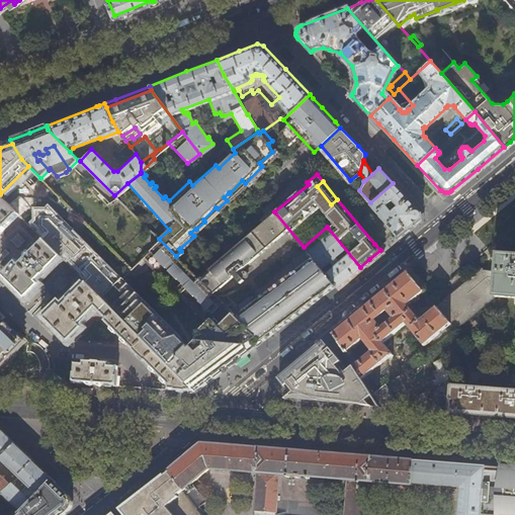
[(274,211),(309,184),(307,182),(272,209),(273,210),(274,211)]
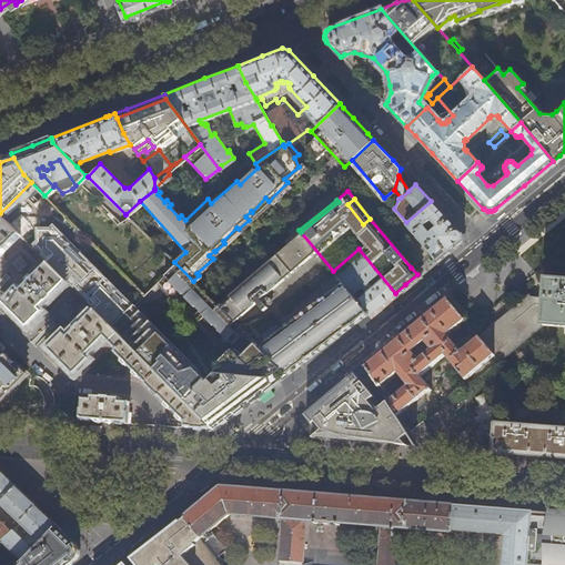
[(442,212),(431,201),(406,222),(404,223),(429,253),(435,260),(451,246),(458,240),(460,235),(460,231),(442,212)]
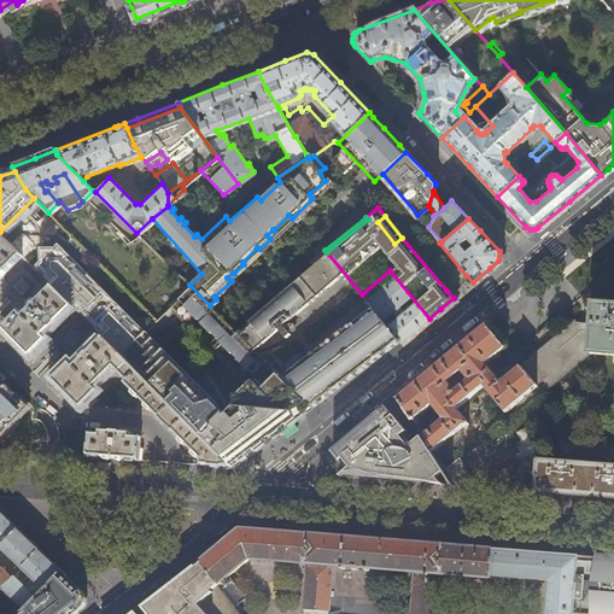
[(0,273),(19,253),(0,234),(0,273)]
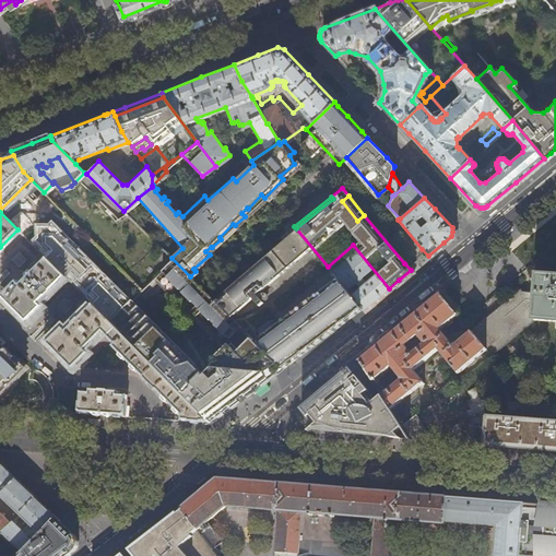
[(80,258),(82,256),(63,237),(60,239),(54,233),(56,229),(49,223),(46,225),(35,225),(36,236),(33,238),(48,253),(45,257),(64,276),(67,273),(94,300),(91,303),(107,320),(127,302),(109,283),(107,286),(99,279),(102,276),(89,263),(86,265),(80,258)]
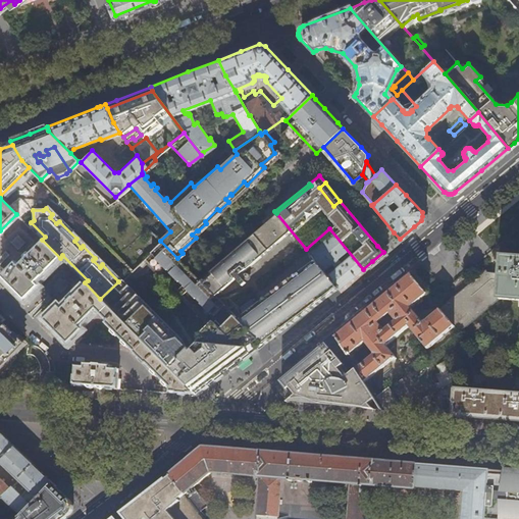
[(336,286),(306,249),(276,213),(275,212),(198,277),(262,343),(271,335),(330,291),(336,286)]
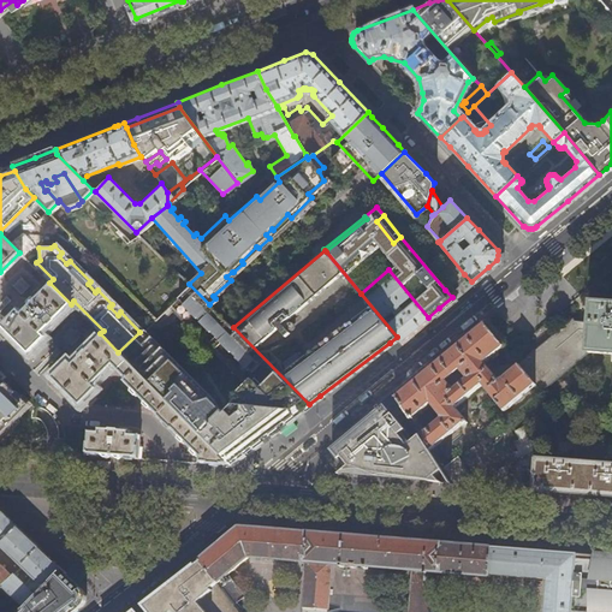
[(388,269),(361,293),(397,337),(399,340),(414,328),(422,322),(428,318),(388,269)]
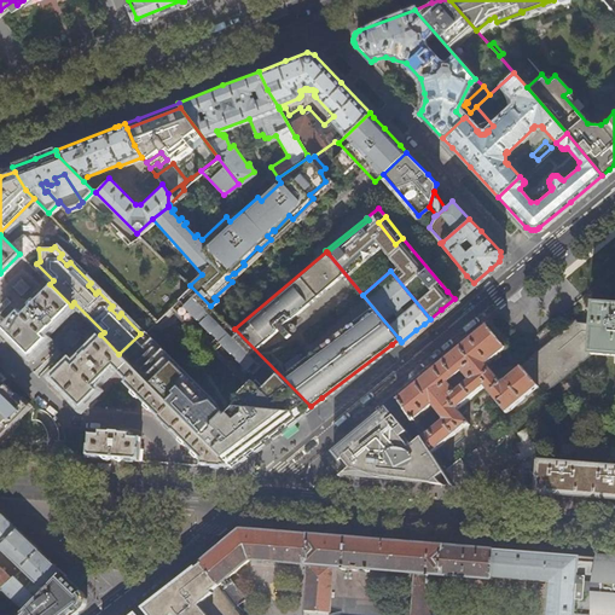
[(42,335),(71,306),(50,284),(21,313),(17,308),(1,324),(1,330),(24,353),(32,353),(46,338),(42,335)]
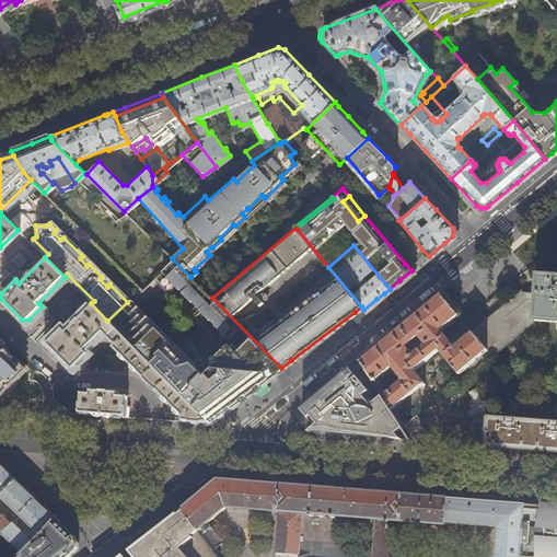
[(193,366),(129,300),(127,302),(107,321),(209,421),(215,418),(228,408),(268,378),(276,371),(281,368),(212,298),(190,277),(172,258),(152,278),(167,293),(175,287),(187,298),(178,305),(190,318),(198,311),(210,322),(201,329),(221,350),(205,367),(208,371),(202,375),(193,366)]
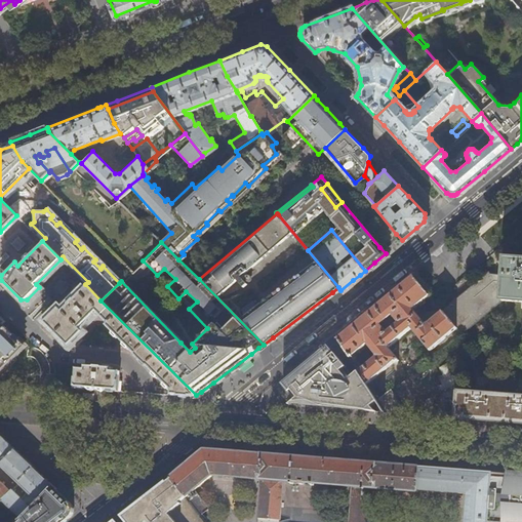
[(500,273),(499,297),(521,298),(521,255),(503,254),(500,273)]
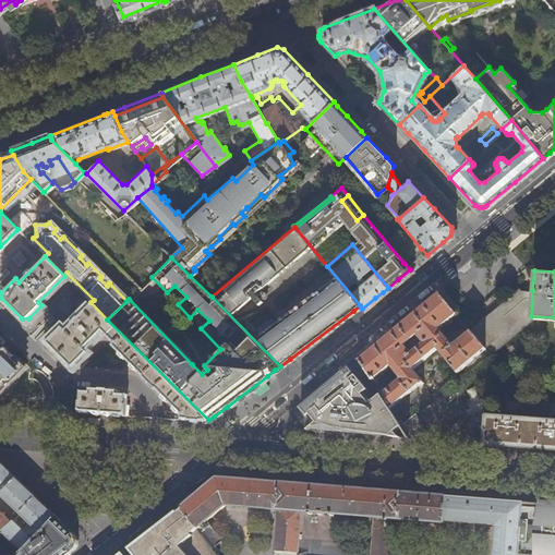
[(175,286),(167,292),(178,304),(186,297),(175,286)]
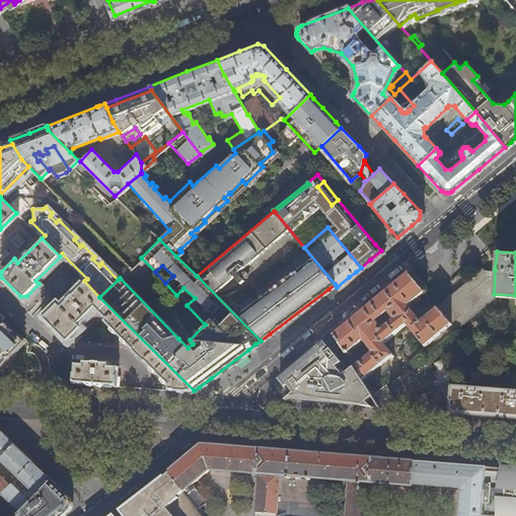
[(434,305),(447,321),(453,327),(455,325),(494,294),(495,270),(482,269),(480,267),(472,273),(434,305)]
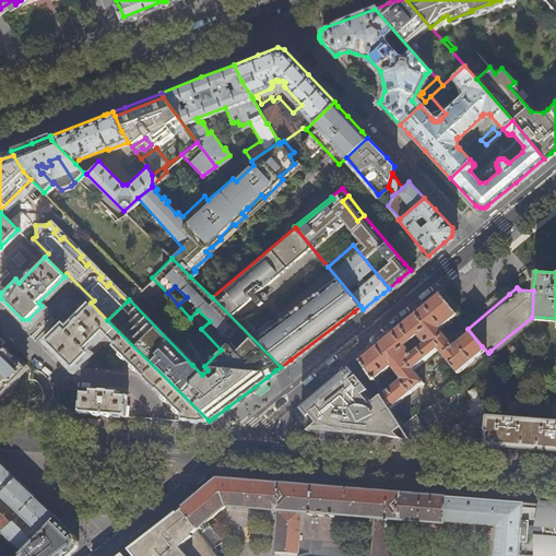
[(454,370),(482,346),(468,329),(462,333),(461,333),(458,333),(457,334),(456,334),(454,336),(453,338),(453,339),(453,341),(451,342),(450,343),(449,342),(436,327),(454,311),(437,291),(422,304),(398,323),(370,346),(357,357),(365,369),(370,378),(388,363),(398,375),(398,376),(379,391),(380,392),(388,405),(420,379),(410,367),(435,346),(454,370)]
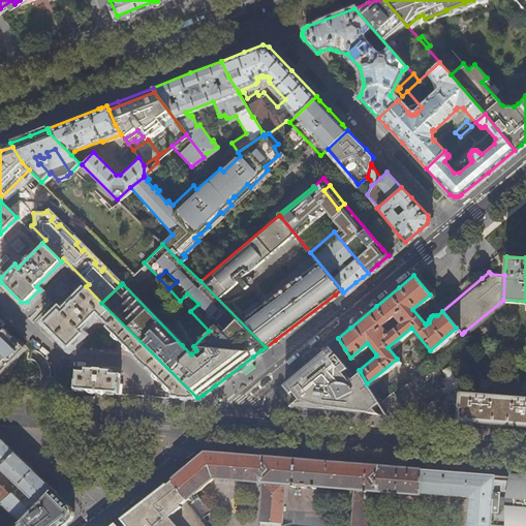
[(123,281),(122,283),(182,345),(183,344),(182,343),(123,281)]
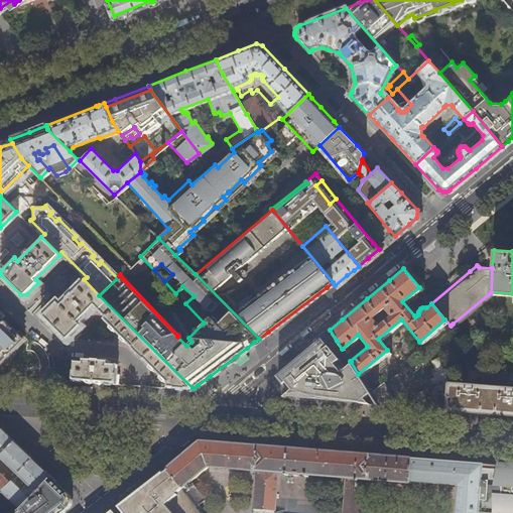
[(193,388),(99,295),(84,279),(59,303),(56,300),(43,312),(43,318),(61,337),(70,336),(81,326),(78,322),(94,306),(104,316),(102,318),(152,368),(165,381),(165,386),(193,388)]
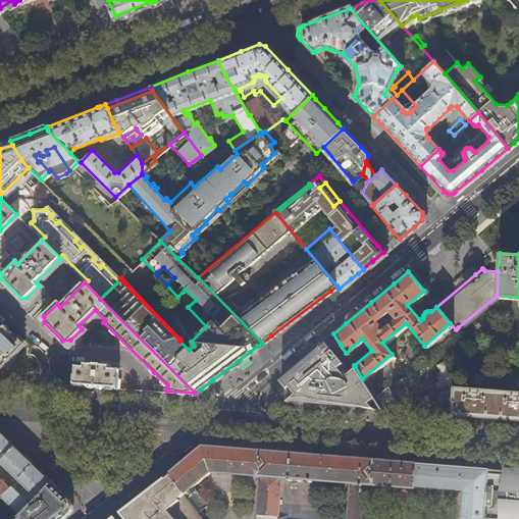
[(185,290),(177,297),(188,307),(196,300),(185,290)]
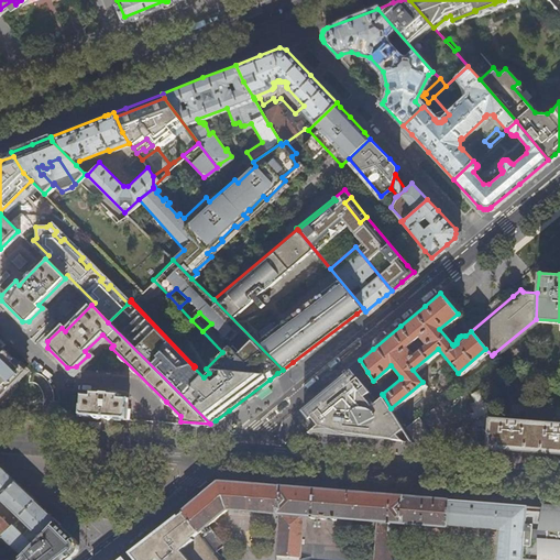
[(0,387),(23,364),(2,343),(0,346),(0,387)]
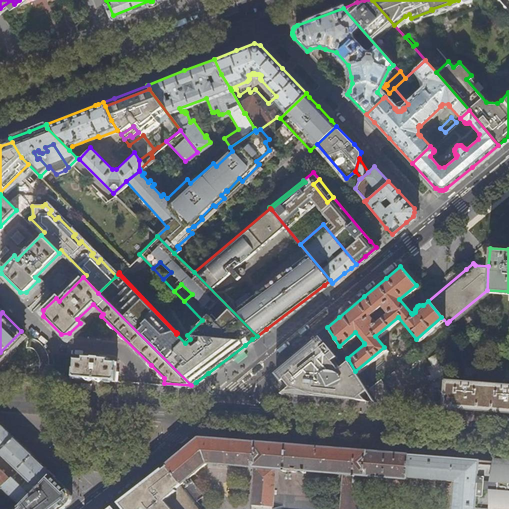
[(364,385),(355,371),(348,359),(337,367),(337,366),(340,363),(334,356),(336,354),(328,344),(319,333),(273,371),(279,379),(282,377),(289,384),(283,389),(284,389),(299,388),(312,393),(315,392),(372,398),(364,385)]
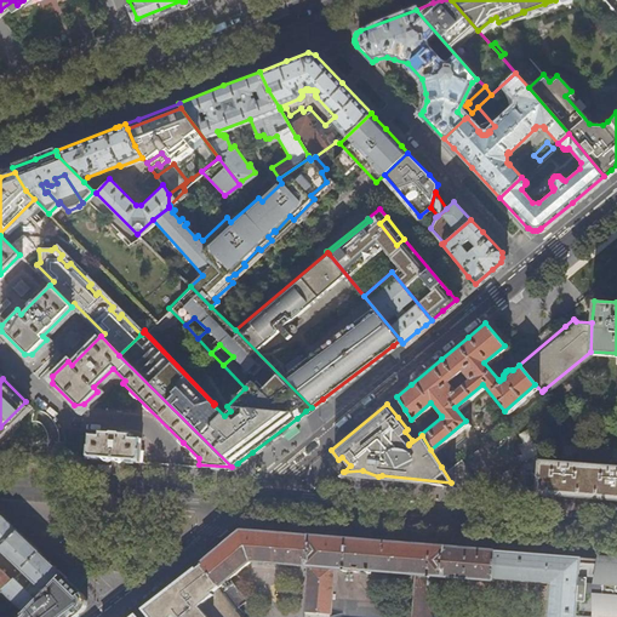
[(500,487),(535,491),(537,460),(540,420),(516,430),(521,439),(515,441),(520,450),(514,452),(519,461),(509,466),(509,468),(506,467),(501,469),(500,487)]
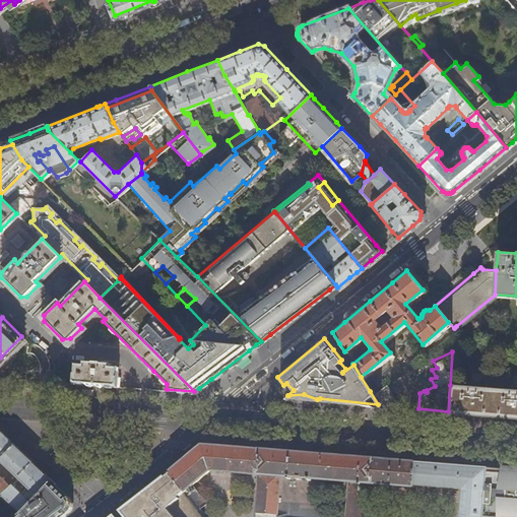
[(71,382),(117,385),(117,376),(115,376),(115,370),(112,365),(108,365),(108,362),(80,360),(80,363),(76,363),(72,366),(71,382)]
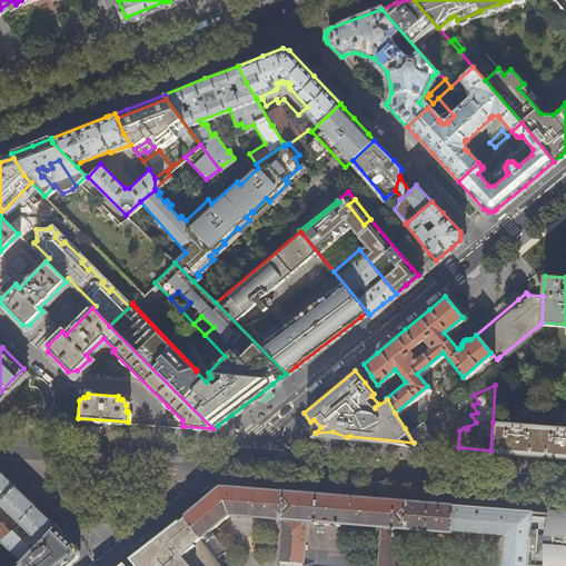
[(434,440),(419,418),(405,428),(414,443),(415,444),(434,446),(434,440)]
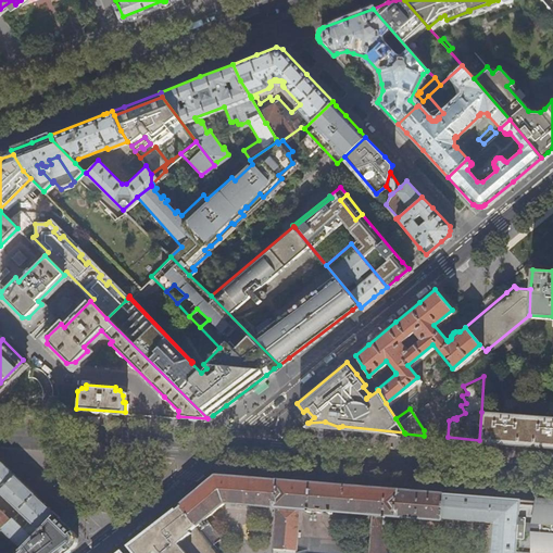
[(481,412),(479,440),(552,445),(552,416),(545,416),(511,414),(502,413),(481,412)]
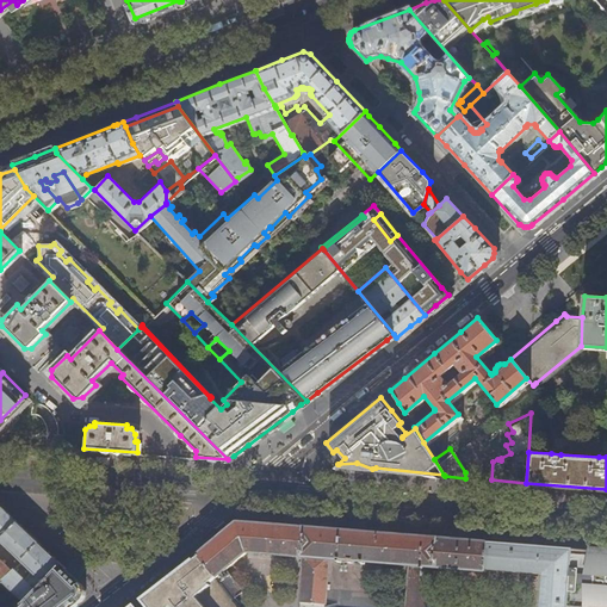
[(19,558),(37,540),(7,513),(0,507),(0,540),(14,553),(12,557),(13,559),(8,565),(11,568),(12,567),(19,558)]
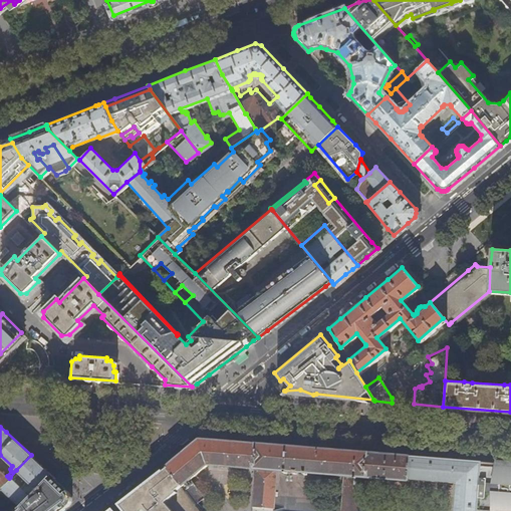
[(451,510),(474,510),(475,509),(479,460),(390,453),(343,449),(305,446),(275,444),(225,440),(197,438),(165,465),(194,501),(202,495),(188,478),(206,463),(253,467),(250,503),(271,505),(274,468),(342,473),(338,510),(360,510),(363,475),(454,480),(451,510)]
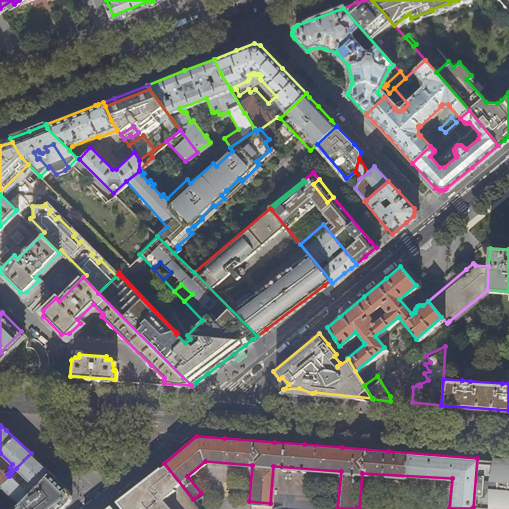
[(18,503),(49,470),(32,454),(31,453),(16,468),(25,476),(18,483),(10,475),(9,476),(8,477),(0,486),(18,502),(18,503)]
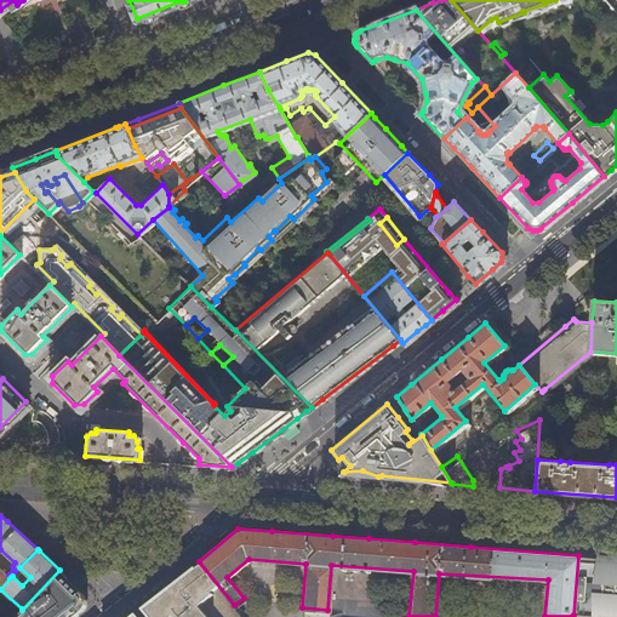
[(616,616),(616,558),(578,555),(573,615),(616,616)]
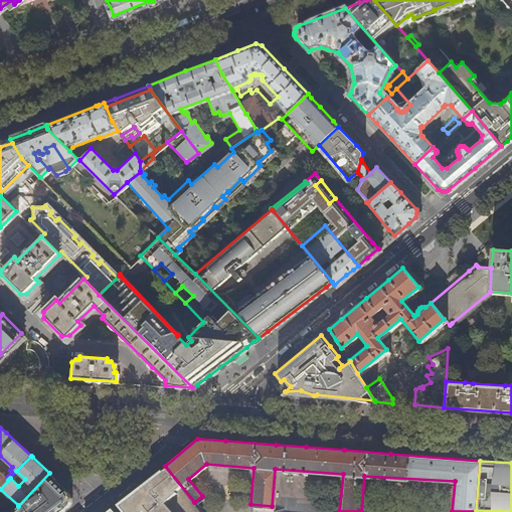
[(201,511),(194,503),(194,502),(165,466),(155,474),(136,488),(136,492),(118,506),(122,511),(201,511)]
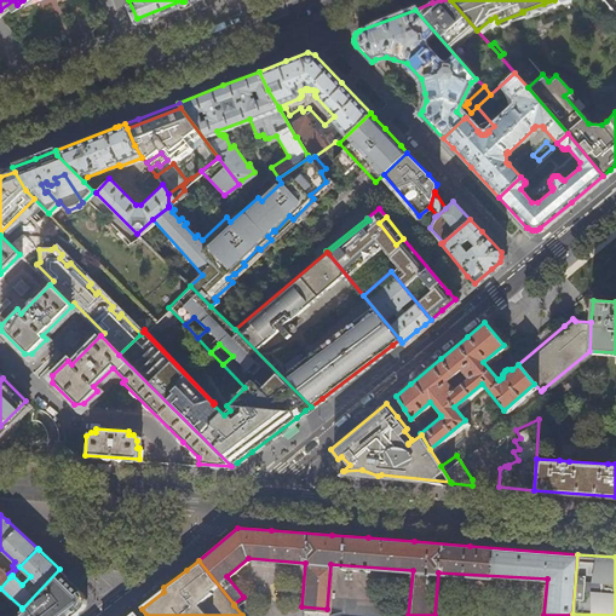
[(10,577),(0,568),(0,588),(10,577)]
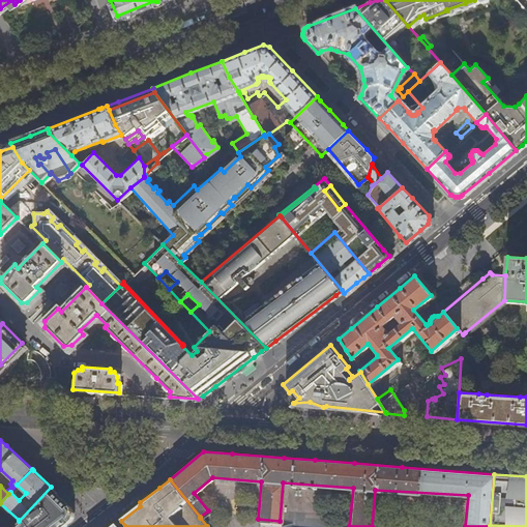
[(58,526),(66,521),(68,519),(69,517),(70,515),(70,513),(70,509),(69,506),(59,496),(54,492),(55,491),(51,487),(19,521),(19,520),(9,526),(58,526)]
